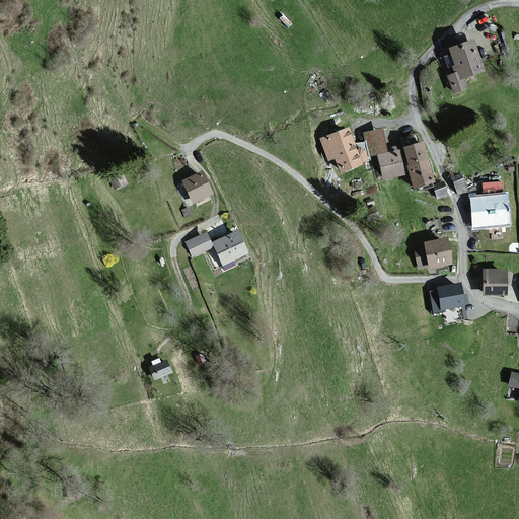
[(482,72),(470,41),(448,49),(447,48),(440,50),(447,68),(450,67),(452,73),(445,76),(452,94),(466,89),(462,79),(482,72)]
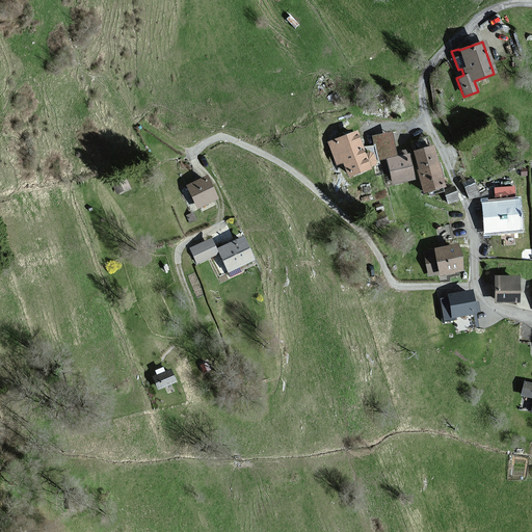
[(362,156),(354,133),(326,142),(335,166),(342,164),(347,179),(369,171),(368,167),(375,165),(371,153),(362,156)]
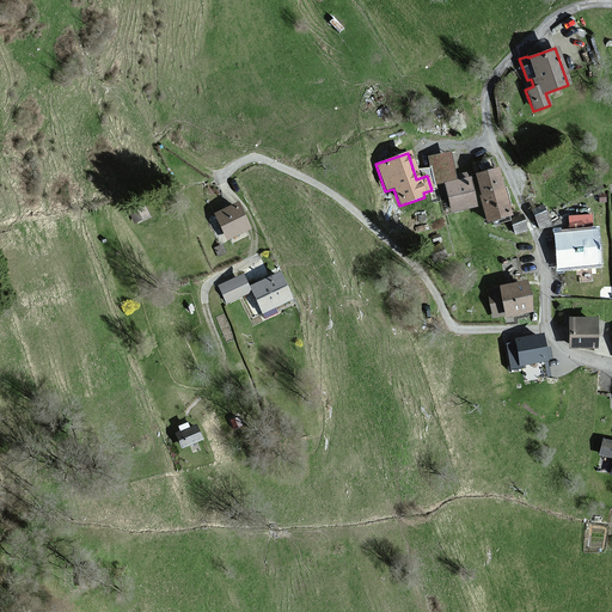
[(508,215),(496,170),(473,176),(485,221),(508,215)]
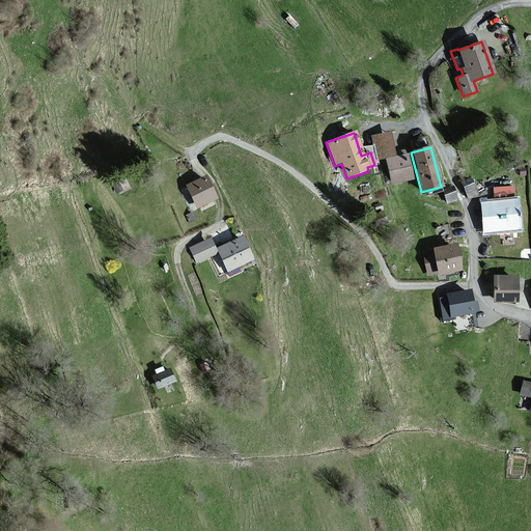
[(411,182),(406,156),(384,160),(389,186),(411,182)]
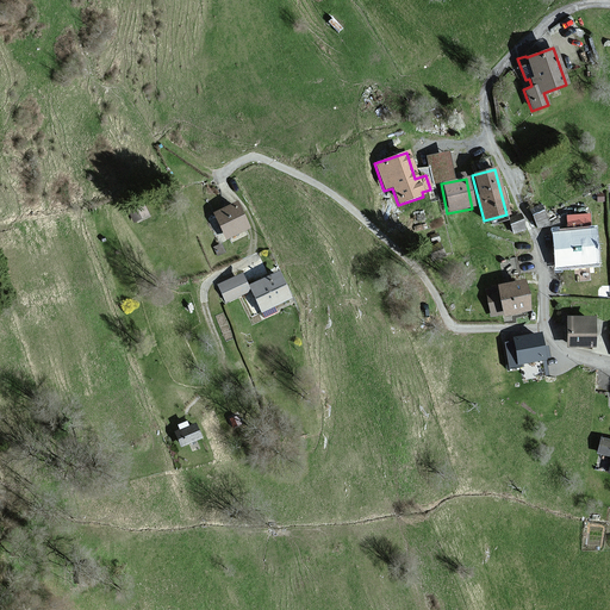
[(247,229),(235,203),(213,213),(225,240),(247,229)]
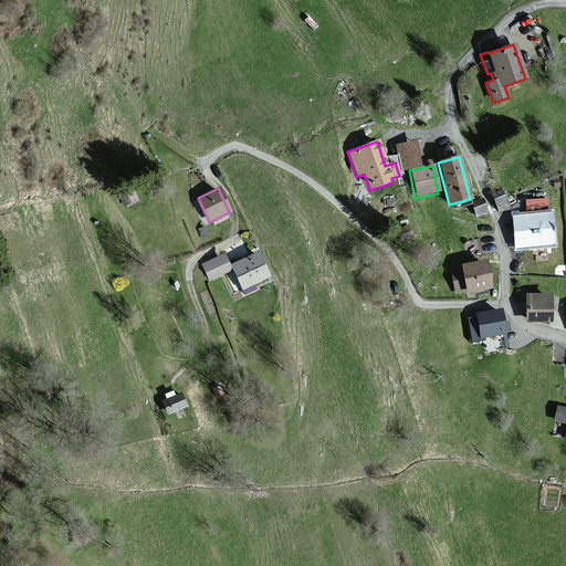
[(509,207),(501,190),(491,195),(499,211),(509,207)]
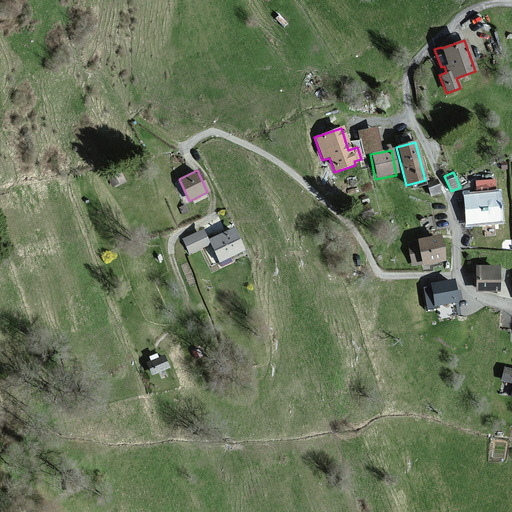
[(439,193),(435,180),(426,183),(431,196),(439,193)]
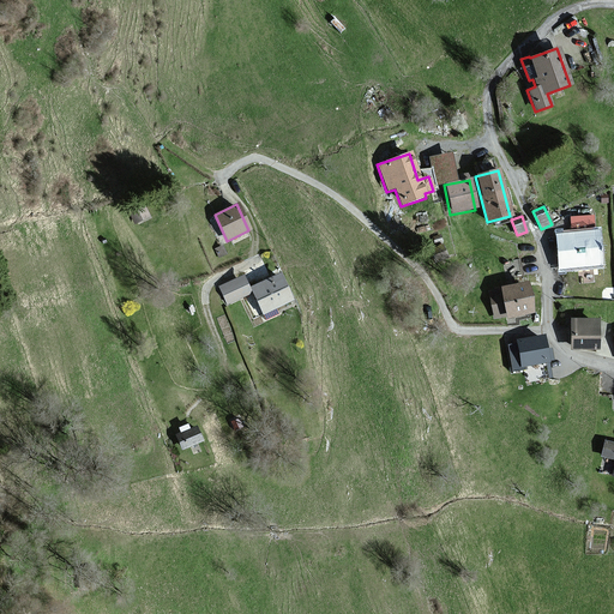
[(599,268),(596,232),(594,232),(593,216),(570,218),(571,234),(555,234),(559,270),(599,268)]
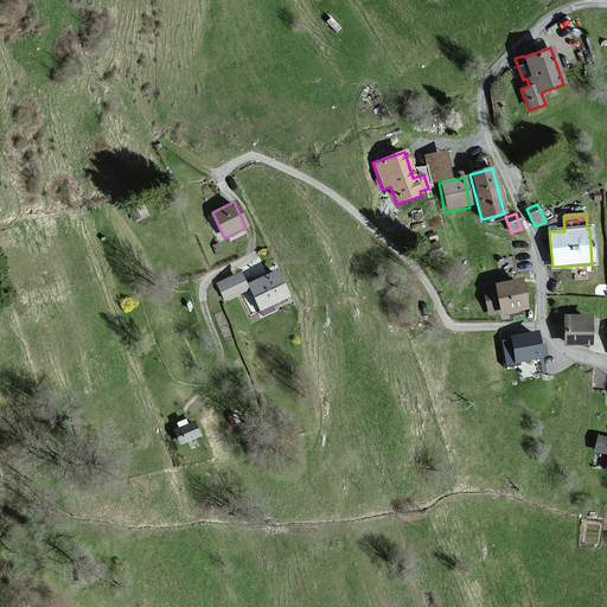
[(287,298),(274,272),(247,285),(259,311),(287,298)]
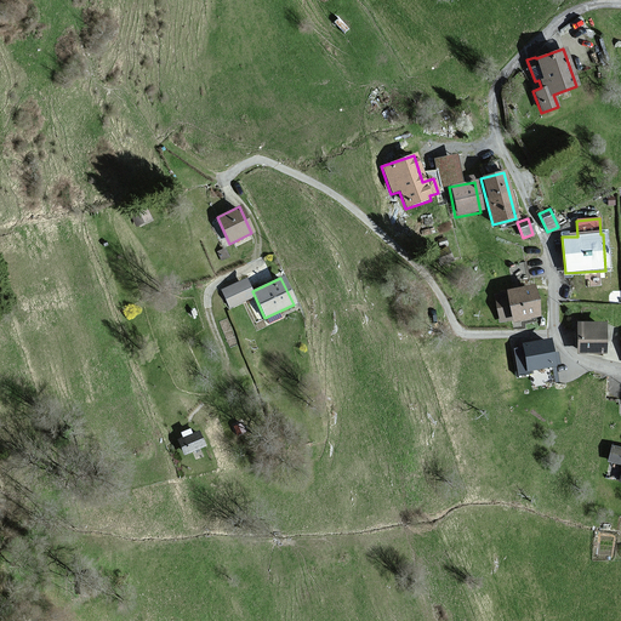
[(252,297),(244,279),(221,291),(229,308),(252,297)]
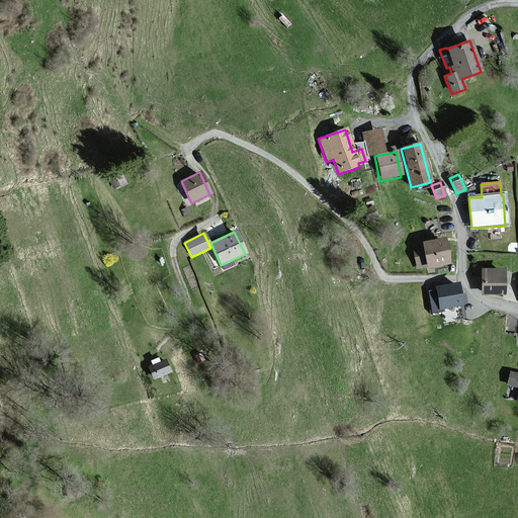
[(447,265),(443,240),(420,244),(420,246),(413,247),(417,269),(426,267),(426,269),(447,265)]
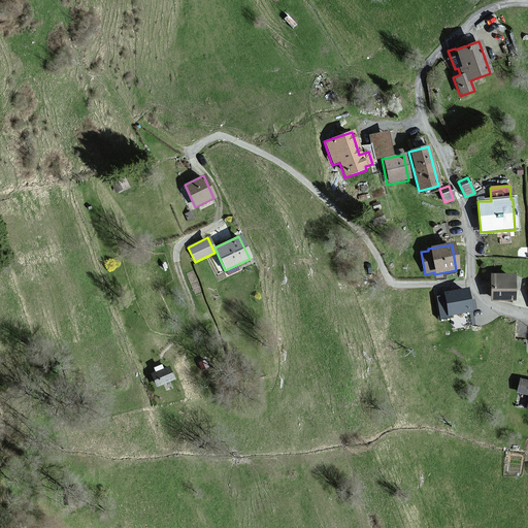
[(512,302),(513,275),(490,274),(489,301),(512,302)]
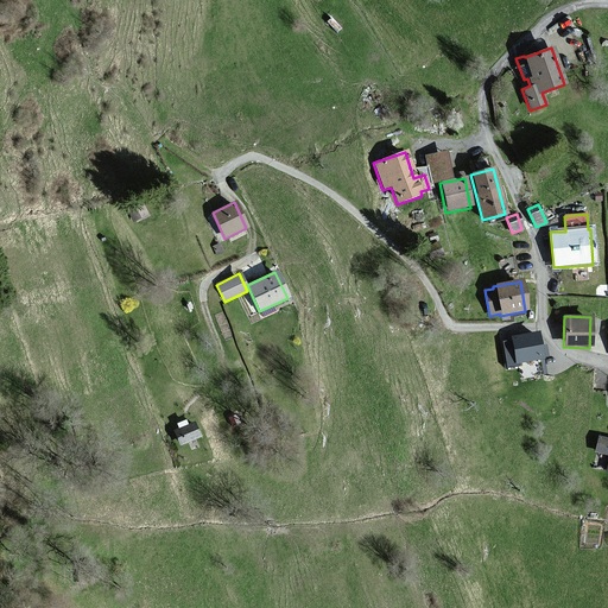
[(539,347),(536,333),(510,337),(510,341),(504,342),(508,367),(520,365),(523,379),(546,374),(543,358),(548,356),(545,346),(539,347)]
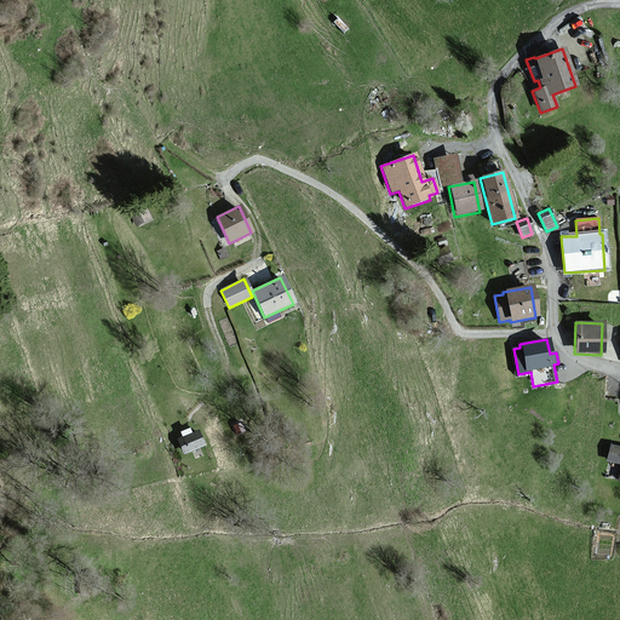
[(202,447),(196,434),(196,431),(176,441),(183,455),(202,447)]
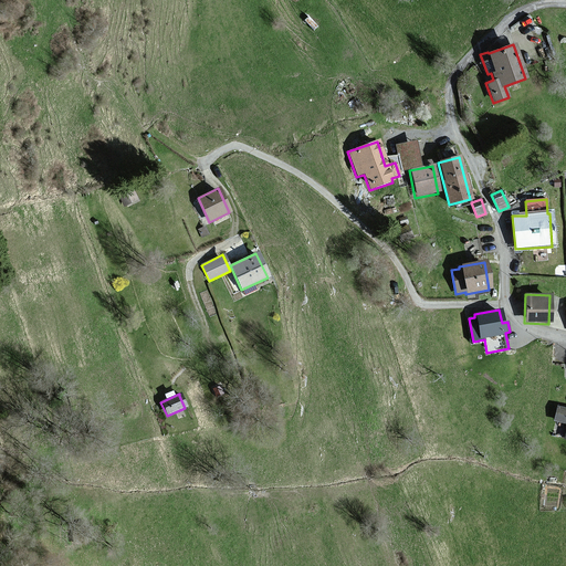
[(565,408),(556,407),(553,421),(565,423),(565,425),(564,435),(565,435),(565,439),(565,438),(565,408)]
